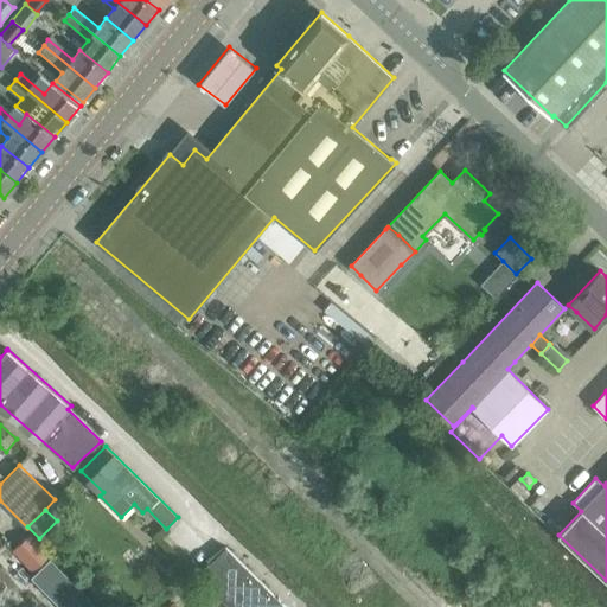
[(12,549),(32,572),(50,555),(31,532),(12,549)]
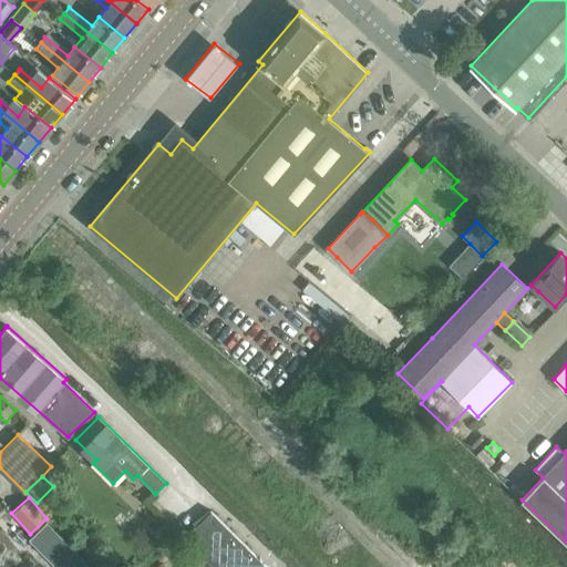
[(185,537),(214,566),(266,566),(212,512),(185,537)]
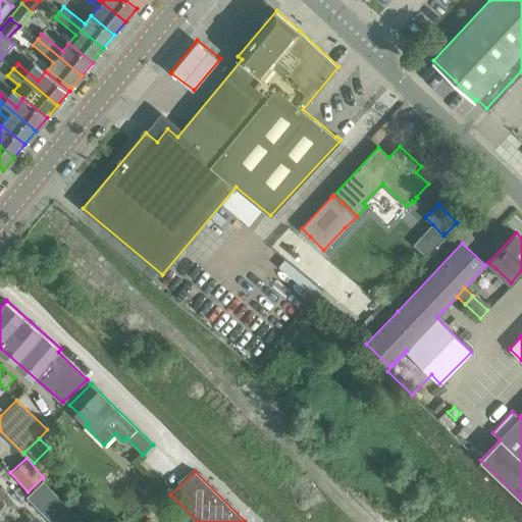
[(81,521),(43,483),(30,497),(54,521),(81,521)]
